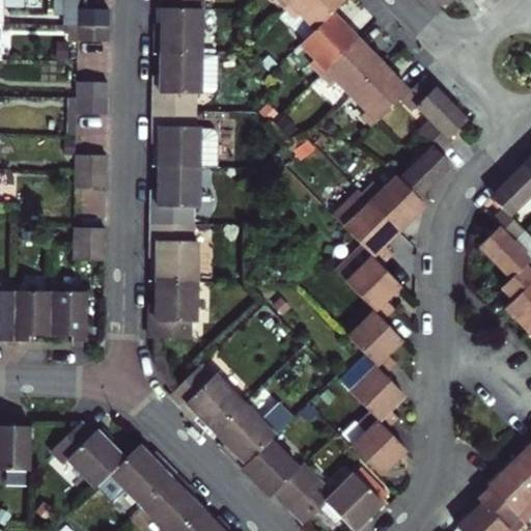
[(77,25),(77,9),(77,0),(61,0),(61,25),(77,25)]
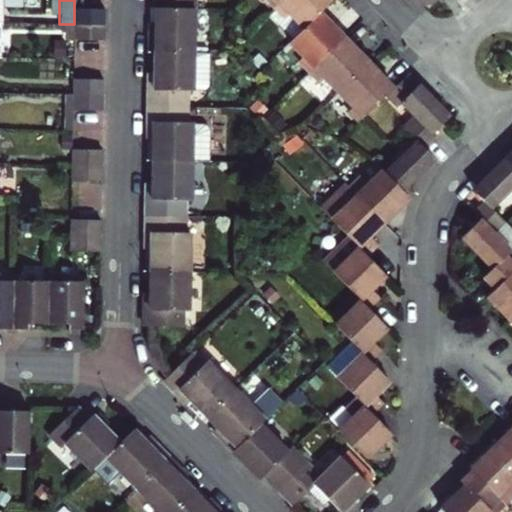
[(155,0),(155,7),(195,8),(195,0),(155,0)]
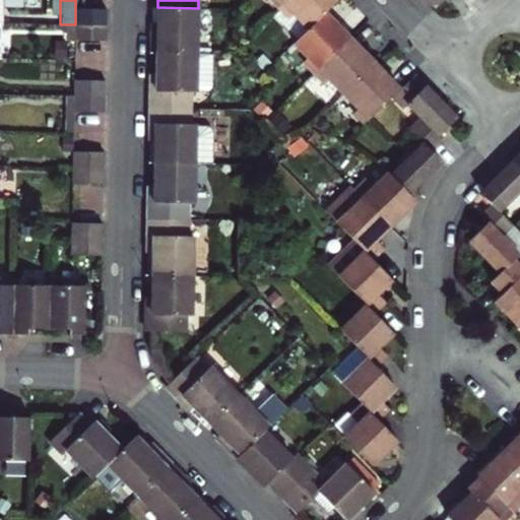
[(309,29),(325,13),(338,0),(287,0),(280,7),(290,18),(295,14),(309,29)]
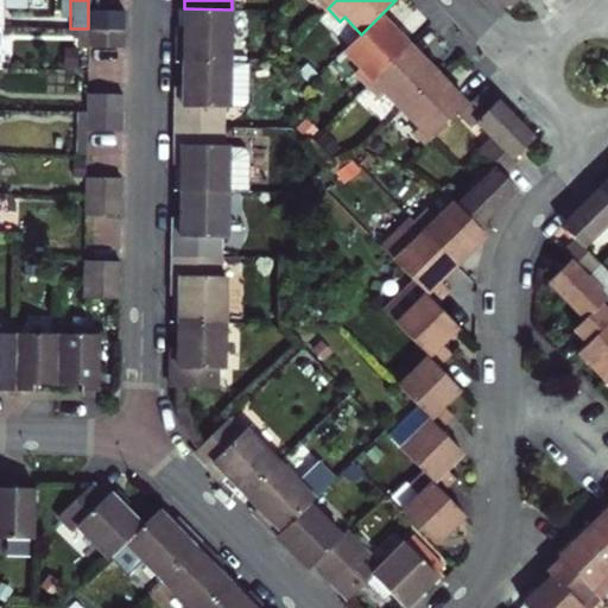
[(184,59),(230,62),(232,10),(184,8),(184,26),(184,35),(178,35),(177,59),(184,59)]
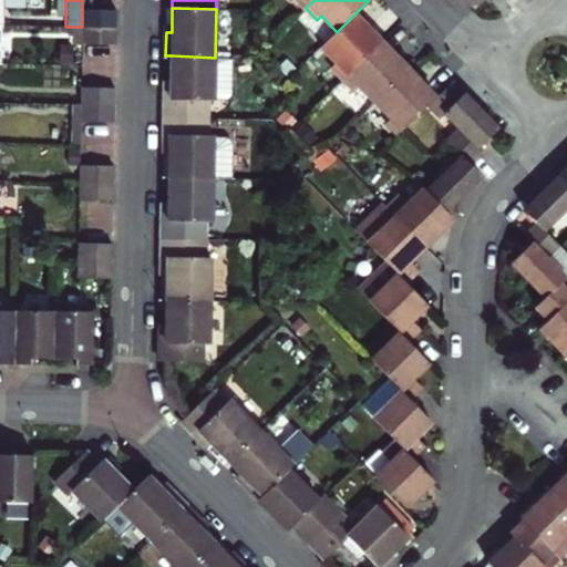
[(116,28),(116,10),(82,10),(82,27),(116,28)]
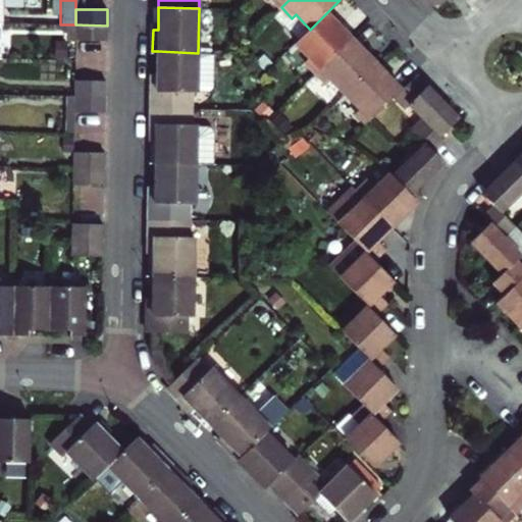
[(352,39),(326,13),(310,30),(295,44),(310,59),(306,63),(316,73),(352,39)]
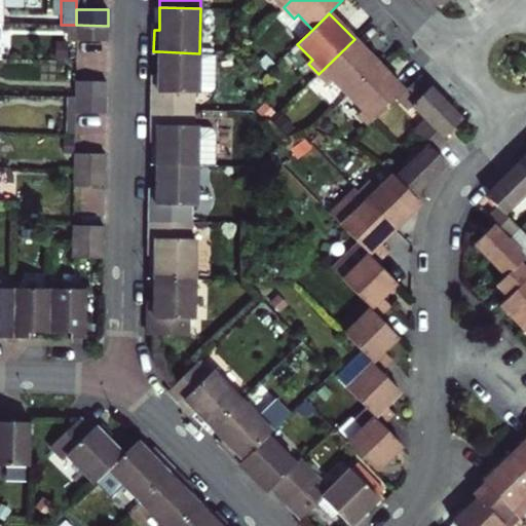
[(108,26),(76,25),(76,41),(107,41),(108,26)]
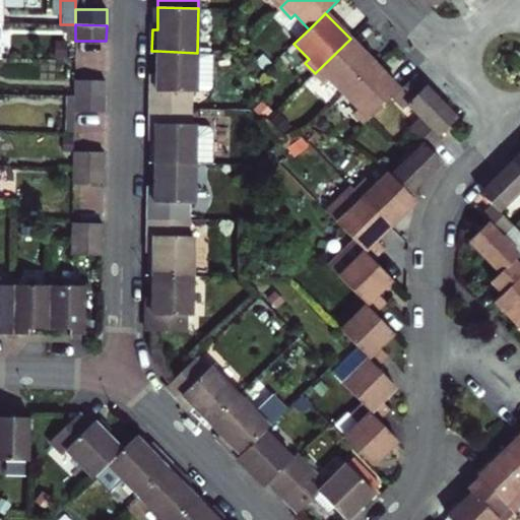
[(350,39),(315,73),(326,83),(330,80),(344,94),(376,64),(350,39)]
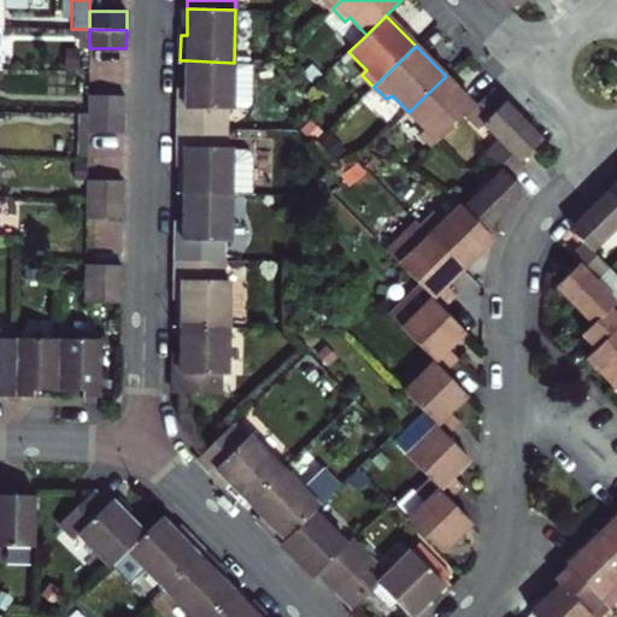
[(186,107),(180,107),(178,128),(225,129),(225,109),(234,109),(234,107),(247,107),(252,103),(253,63),(234,63),(187,60),(186,89),(186,107)]
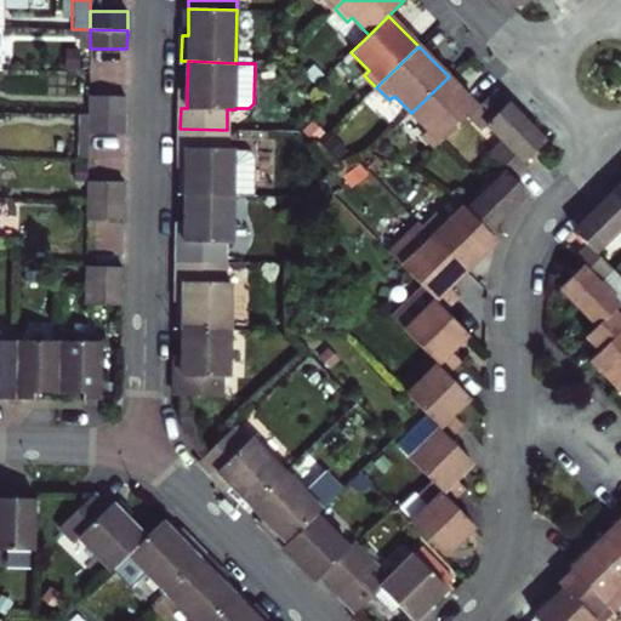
[(478,107),(449,77),(411,113),(428,130),(423,135),(436,148),(443,141),(469,115),(478,107)]
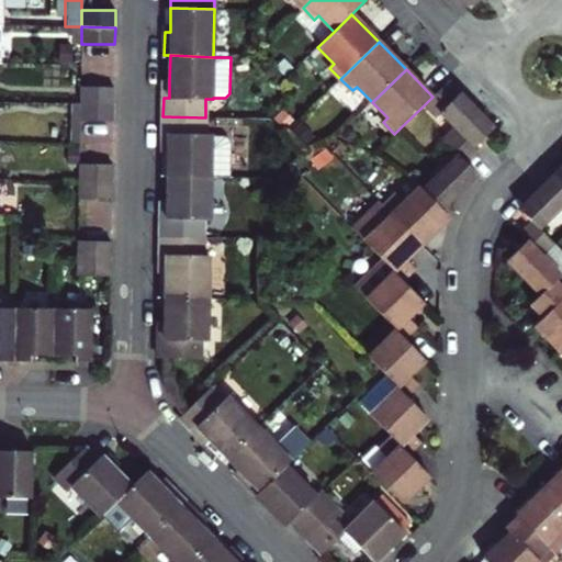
[(439,112),(454,127),(475,147),(495,128),(448,81),(433,97),(425,104),(436,115),(439,112)]
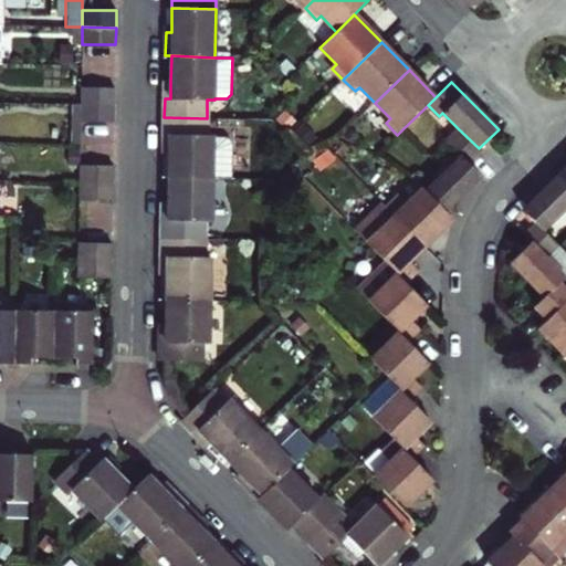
[(114,106),(115,88),(81,87),(81,105),(114,106)]
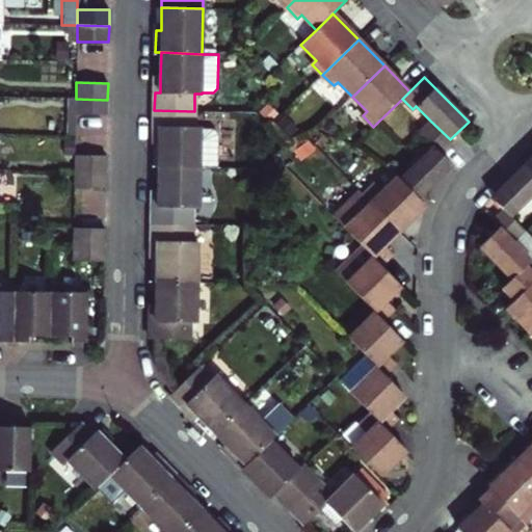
[(107,100),(76,99),(75,114),(107,115),(107,100)]
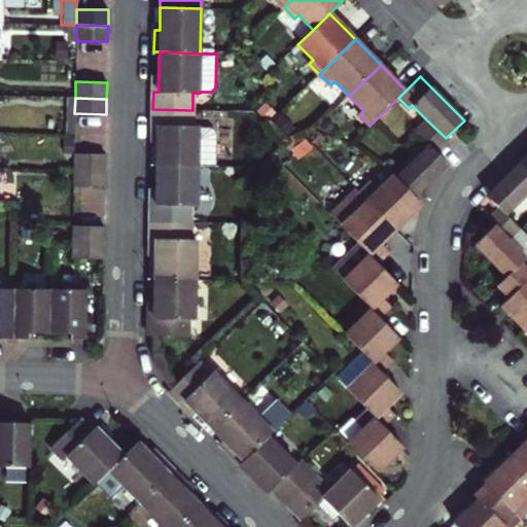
[(270,102),(259,112),(268,120),(278,111),(270,102)]
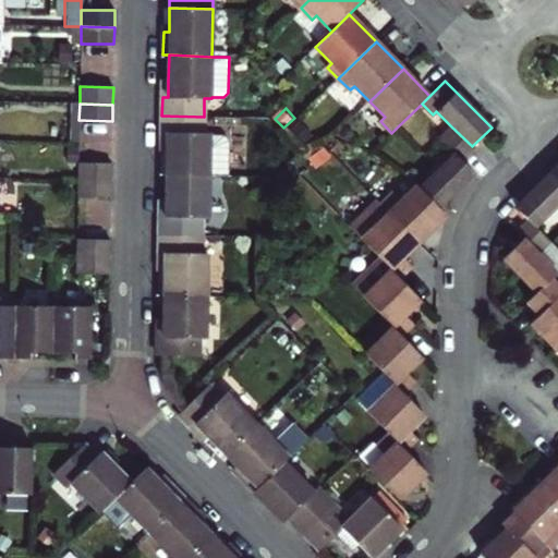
[(209,177),(230,177),(231,143),(230,140),(228,138),(225,137),(210,137),(210,134),(203,134),(204,117),(161,116),(161,133),(167,134),(166,152),(166,176),(209,177)]
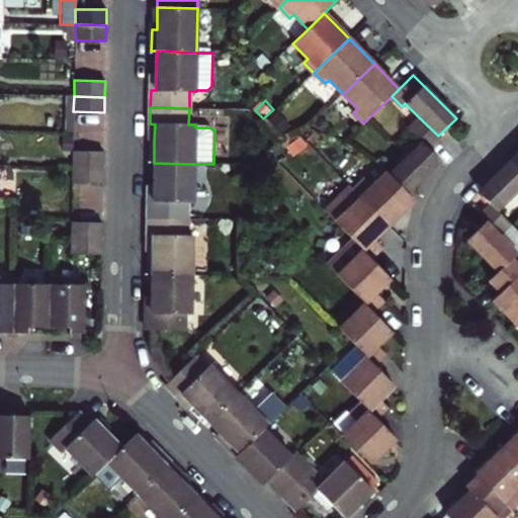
[(279,110),(272,118),(284,132),(291,123),(279,110)]
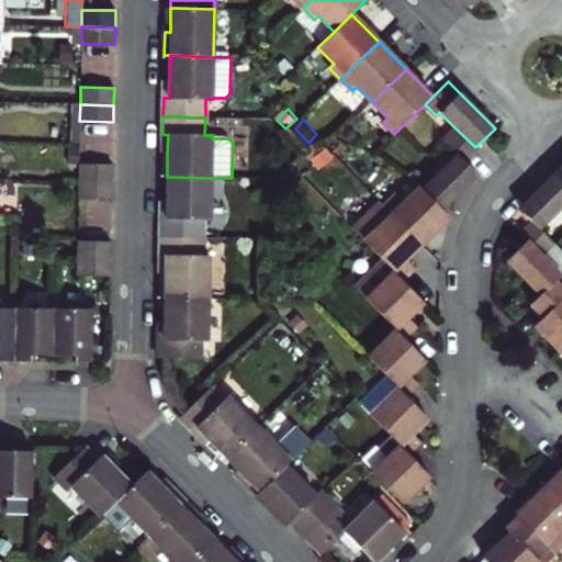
[(356,124),(348,131),(357,141),(364,134),(356,124)]
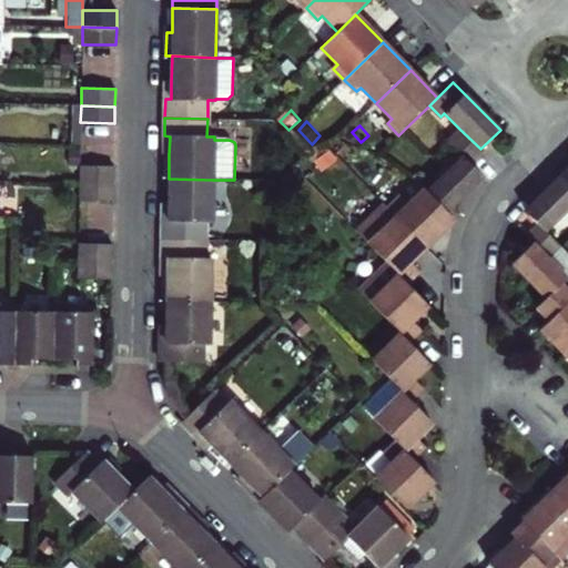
[(448,212),(476,184),(484,178),(472,164),(484,153),(480,149),(459,129),(448,141),(464,156),(428,192),(448,212)]
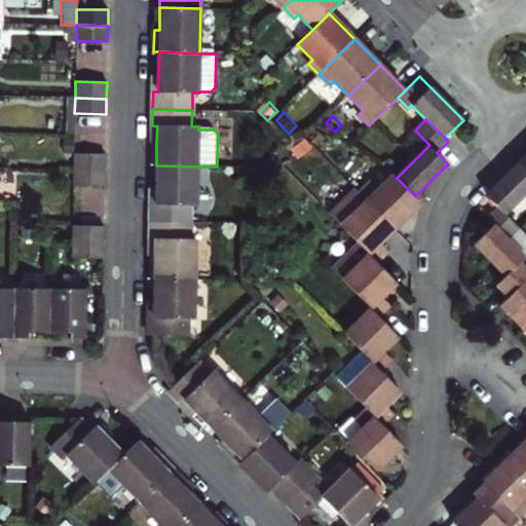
[(303,144),(290,156),(298,164),(311,151),(303,144)]
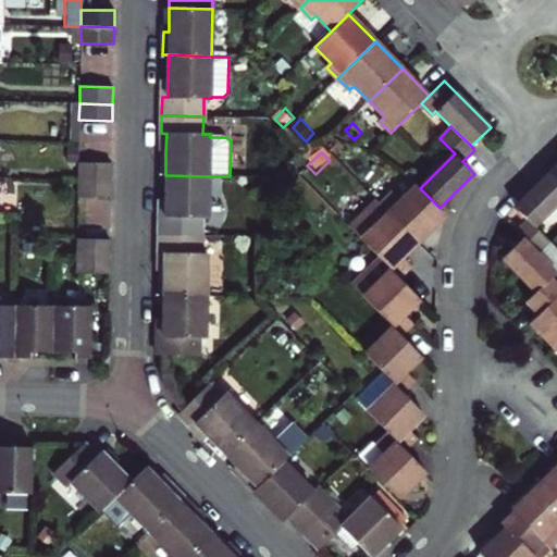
[(111,181),(111,164),(78,163),(77,180),(111,181)]
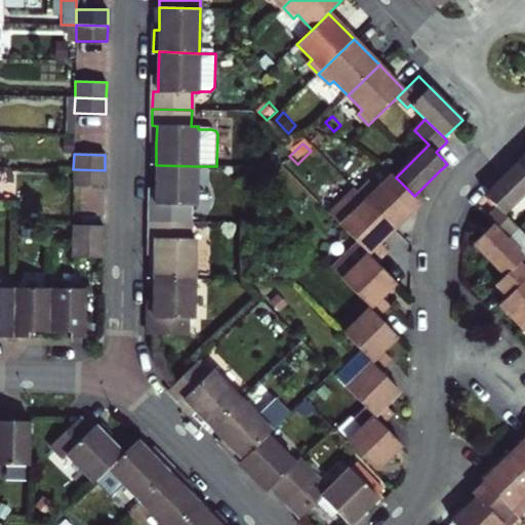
[(503,214),(524,193),(524,170),(519,163),(485,196),(496,207),(485,217),(492,225),(507,239),(517,229),(503,214)]
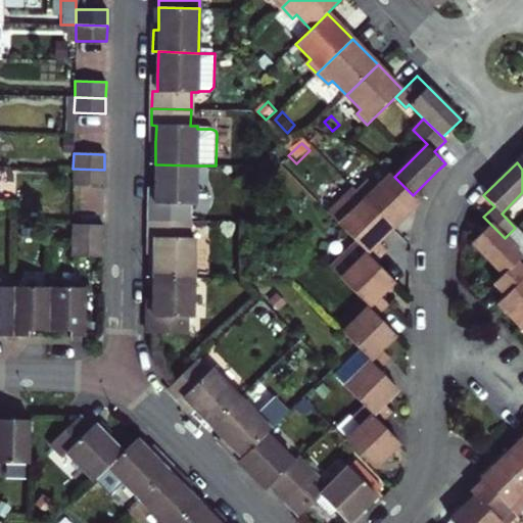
[(149,221),(189,222),(189,204),(195,204),(196,165),(155,164),(155,187),(155,203),(149,203),(149,221)]
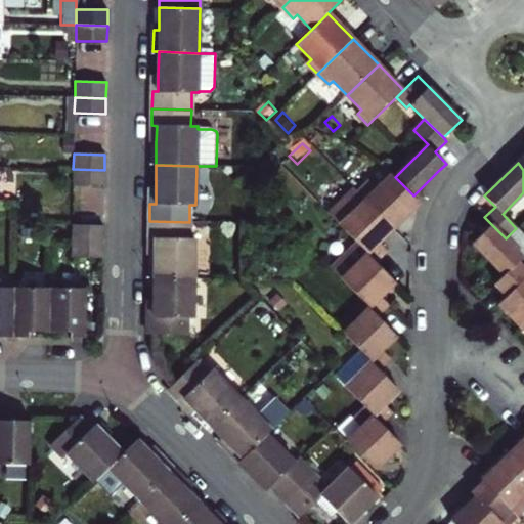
[(73,185),(103,185),(104,170),(73,169),(73,185)]
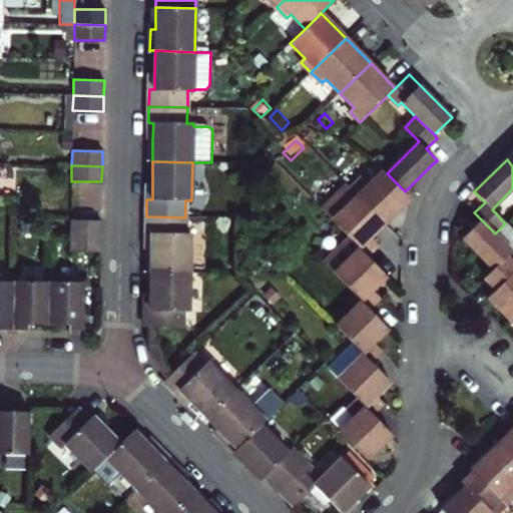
[(349,187),(384,223),(411,197),(405,191),(387,173),(384,171),(369,185),(360,176),(349,187)]
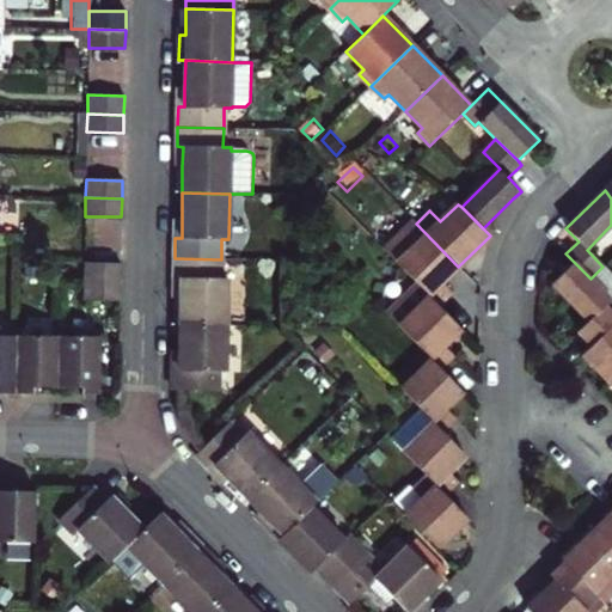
[(409,215),(378,245),(396,263),(411,279),(439,306),(452,293),(442,282),(458,267),(416,224),(409,215)]
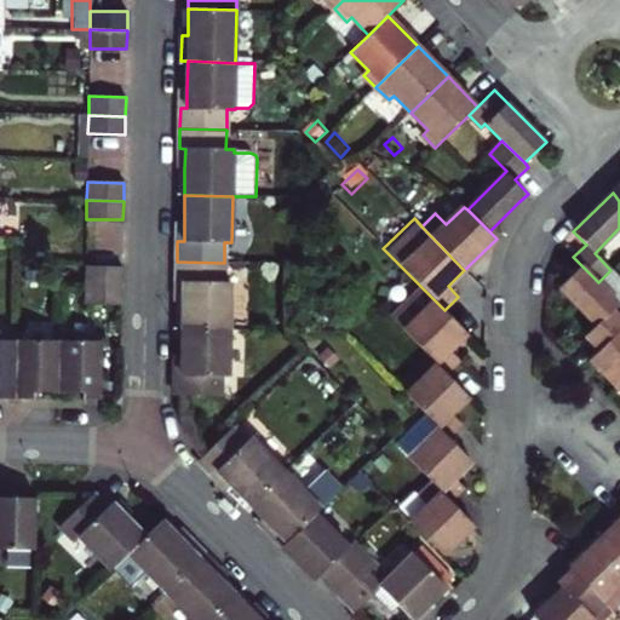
[(183,282),(183,300),(182,328),(230,328),(231,282),(223,281),(224,263),(177,262),(177,281),(183,282)]
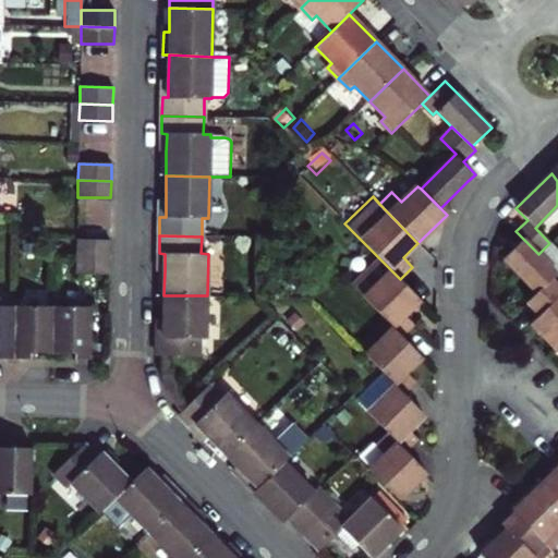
[(557,273),(538,254),(523,239),(504,258),(536,292),(526,302),(540,315),(557,296),(557,286),(552,279),(557,273)]
